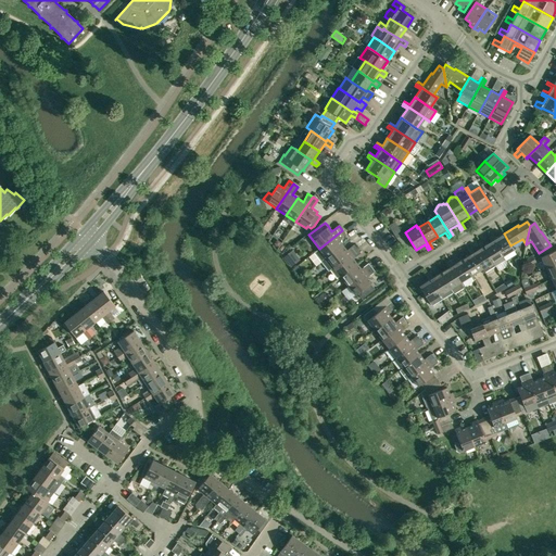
[(342,230),(319,249),(314,252),(321,262),(342,245),(338,240),(345,235),(342,230)]
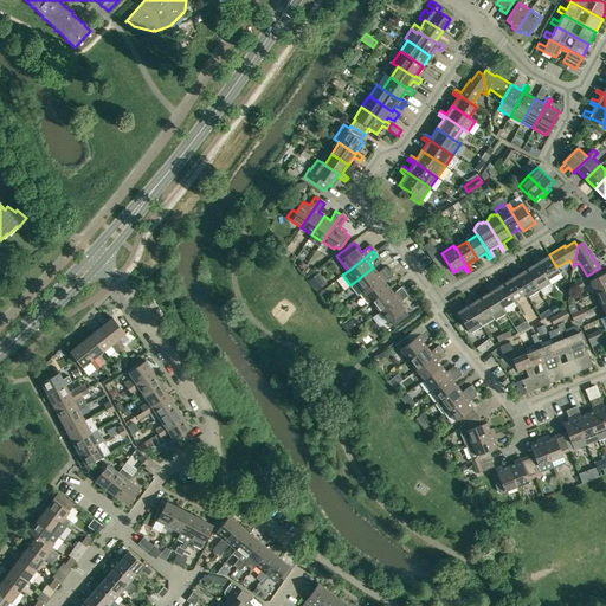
[(536,255),(534,256),(548,279),(560,272),(556,268),(549,255),(540,260),(536,255)]
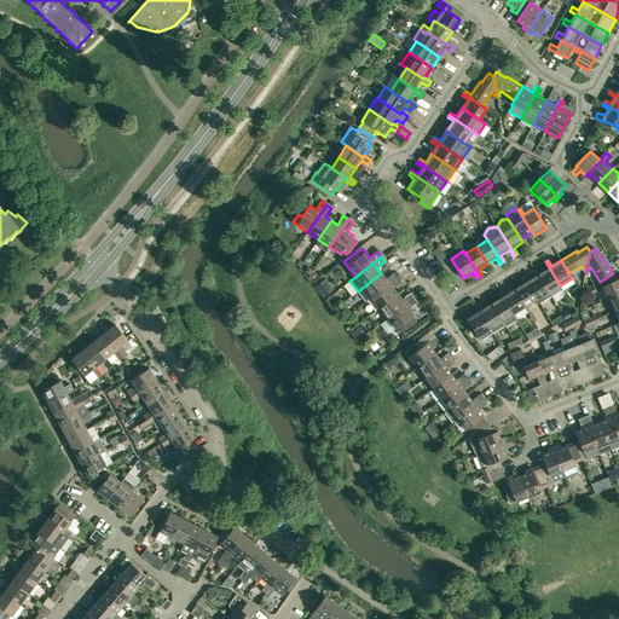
[(538,275),(550,295),(562,289),(560,285),(545,261),(543,262),(547,268),(538,275)]
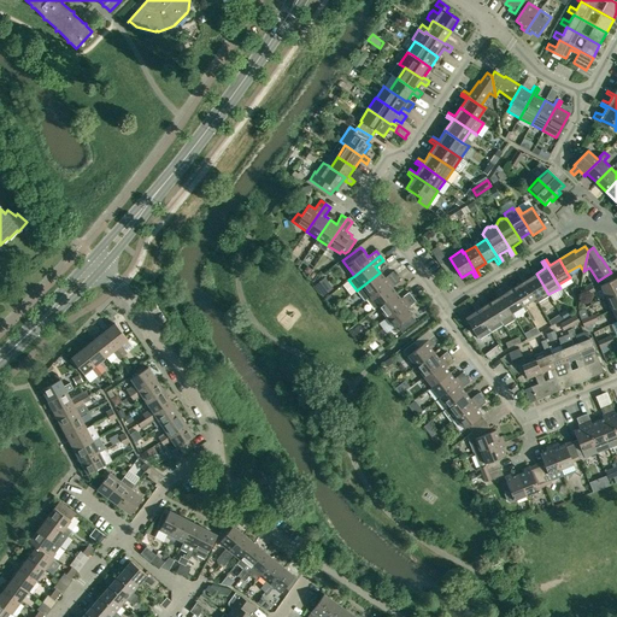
[(380,272),(357,291),(364,300),(370,297),(397,276),(393,271),(385,277),(380,272)]
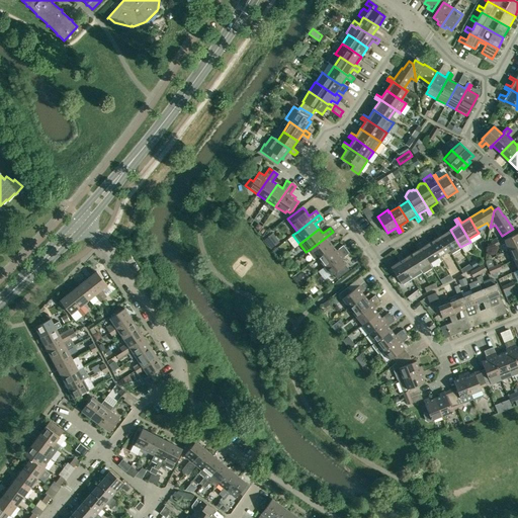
[(437,231),(449,251),(451,253),(460,247),(450,230),(442,235),(439,230),(437,231)]
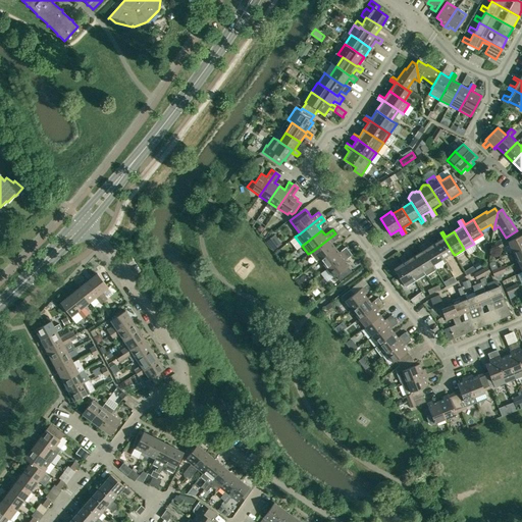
[(442,258),(453,253),(440,232),(438,233),(441,239),(433,244),(442,258)]
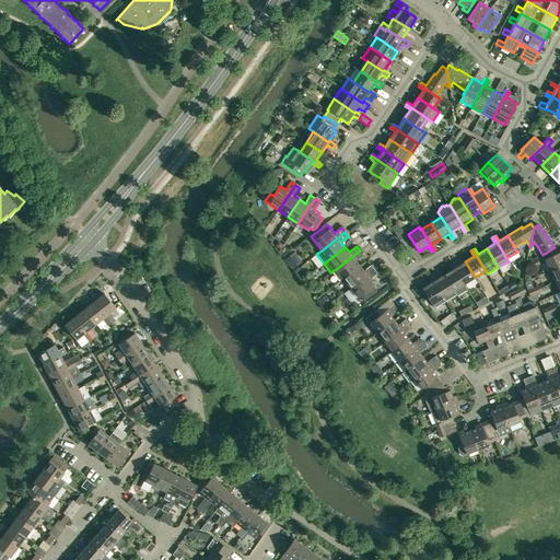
[(336,269),(342,278),(359,266),(356,260),(363,255),(360,251),(336,269)]
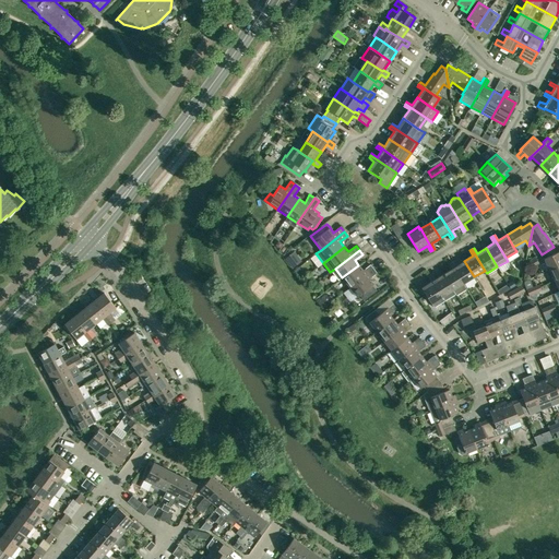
[(549,270),(558,264),(558,251),(544,259),(549,270)]
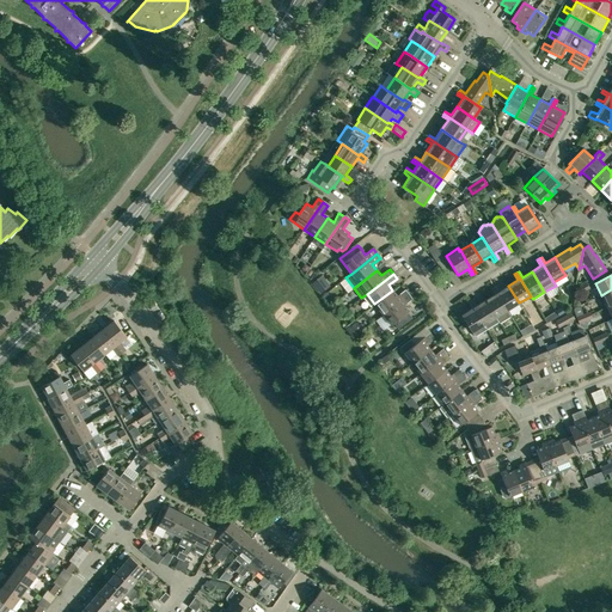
[(496,286),(494,287),(510,316),(522,308),(519,303),(508,286),(500,292),(496,286)]
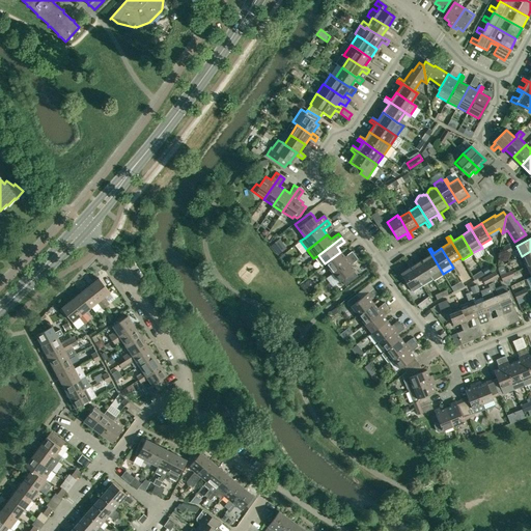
[(434,280),(443,274),(428,249),(426,250),(429,255),(421,260),(432,279),(434,280)]
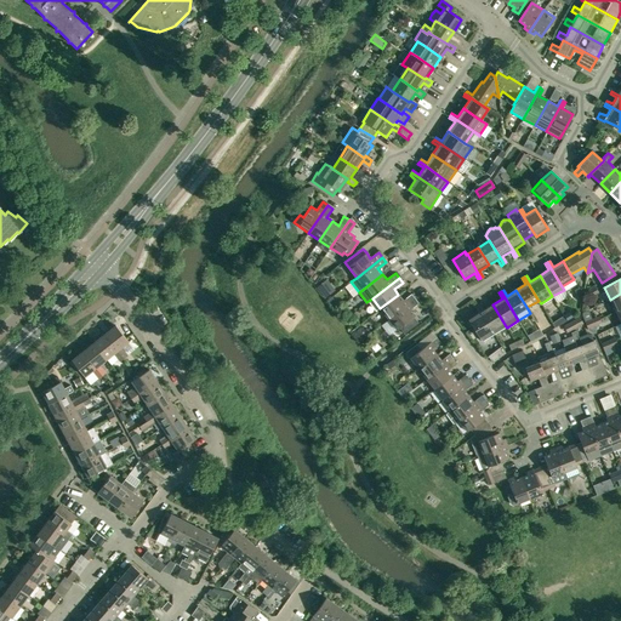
[(380,308),(388,319),(415,298),(411,294),(403,301),(398,295),(380,308)]
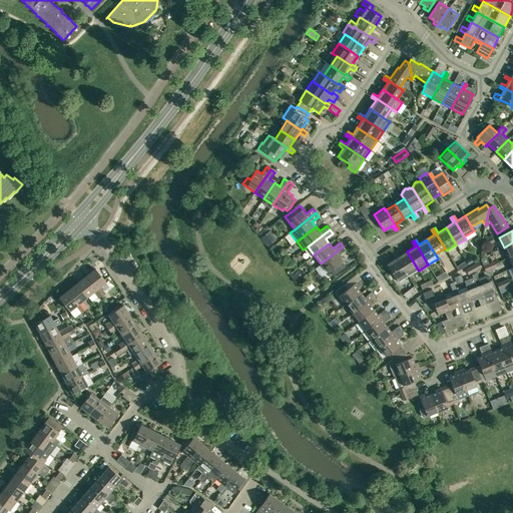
[(512,242),(504,247),(508,258),(512,254),(512,242)]
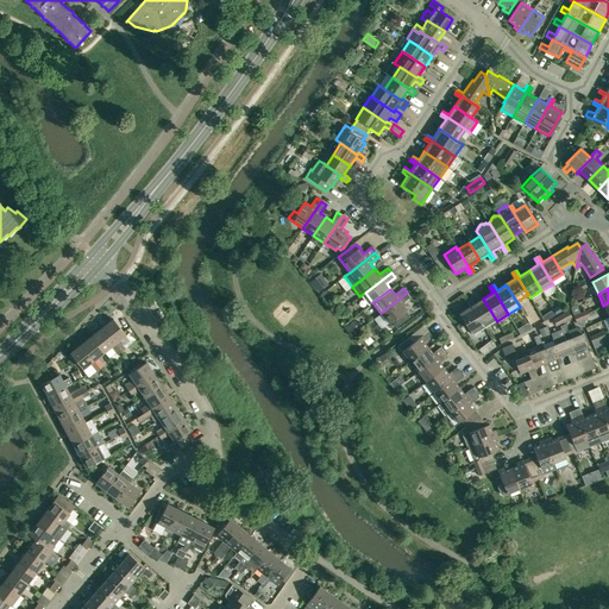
[(410,297),(407,293),(381,313),(389,324),(391,321),(396,327),(409,316),(406,311),(407,309),(402,303),(410,297)]
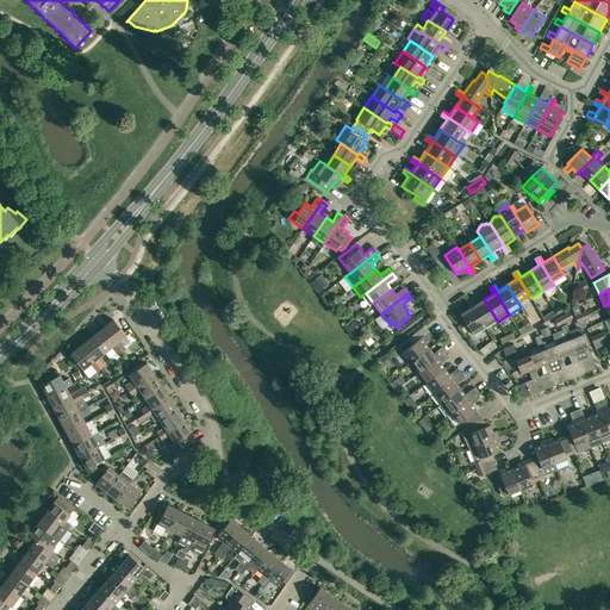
[(497,321),(484,299),(474,305),(471,299),(468,300),(486,328),(497,321)]
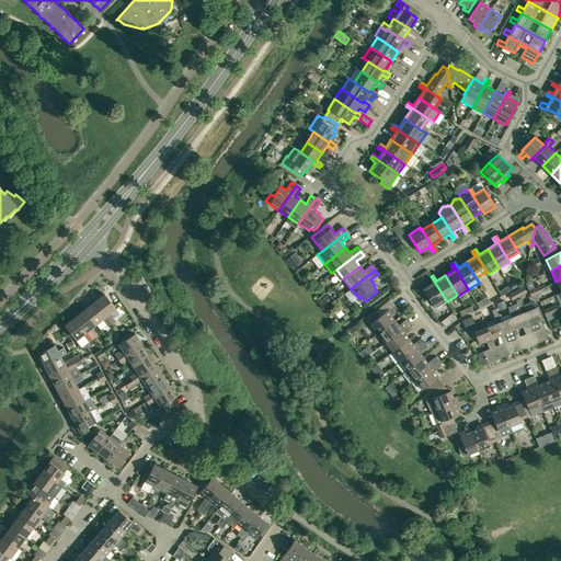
[(435,309),(447,301),(431,276),(428,277),(432,283),(423,288),(435,309)]
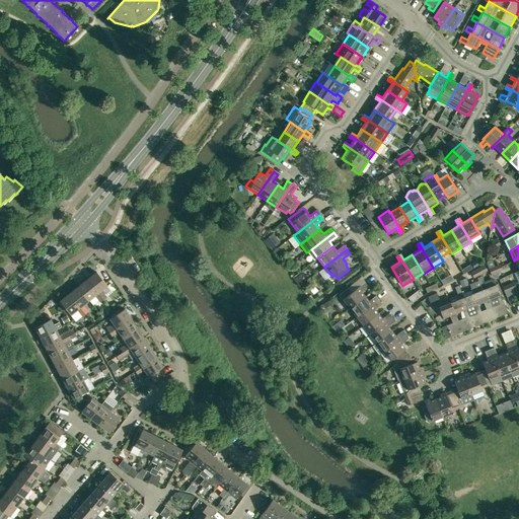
[(478,276),(488,271),(485,265),(478,269),(475,270),(478,276)]
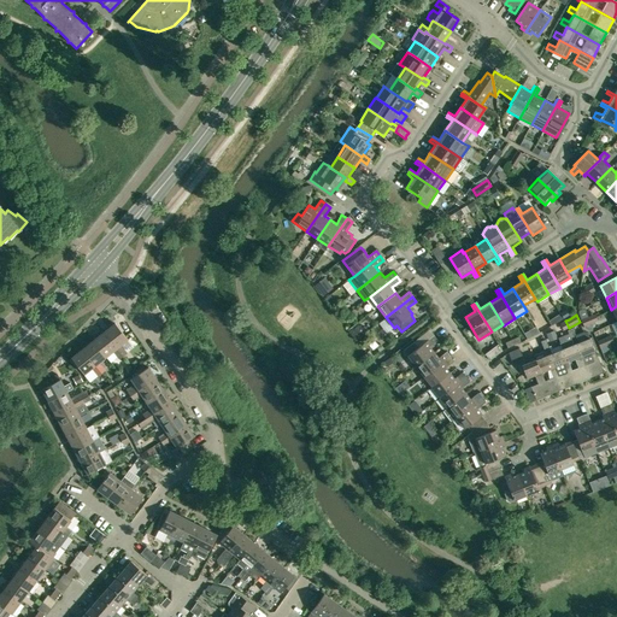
[(104,331),(123,357),(127,353),(121,346),(128,340),(115,323),(104,331)]
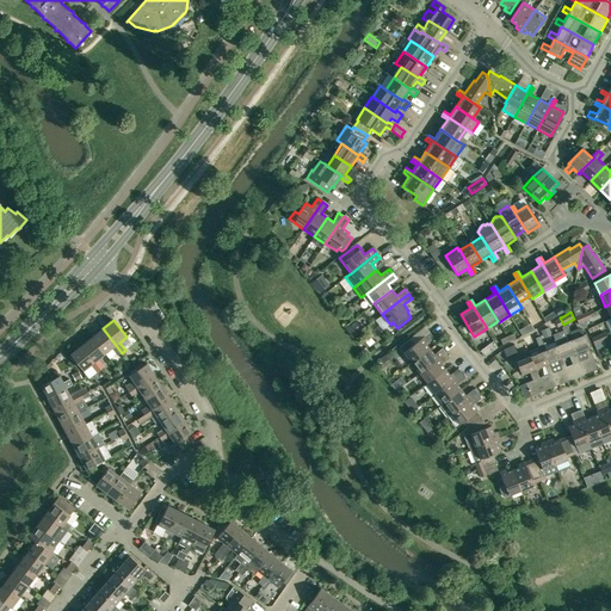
[(103,328),(92,337),(105,353),(112,347),(118,356),(122,353),(103,328)]
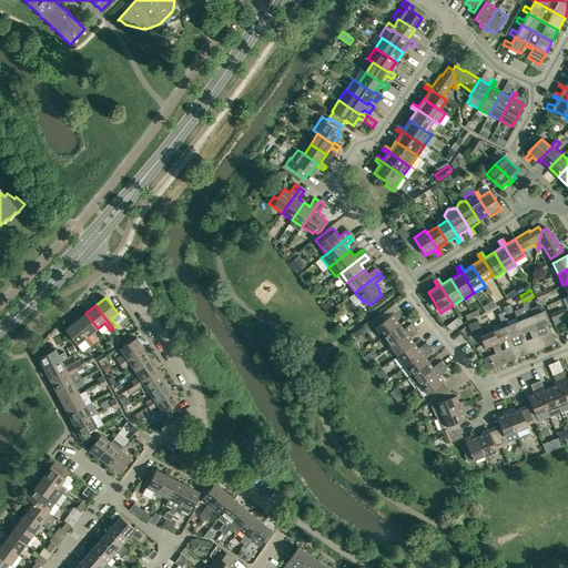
[(399,308),(385,320),(382,314),(373,321),(372,324),(383,337),(399,324),(395,320),(403,313),(399,308)]
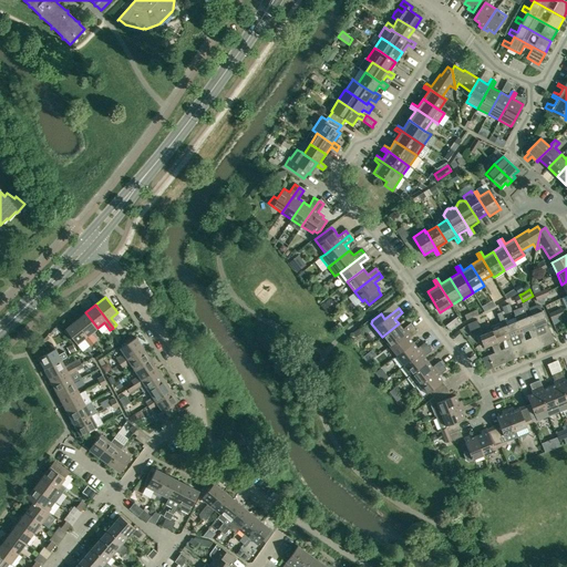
[(542,311),(540,311),(531,316),(528,309),(524,310),(525,312),(526,317),(528,316),(542,348),(555,342),(546,321),(542,311)]
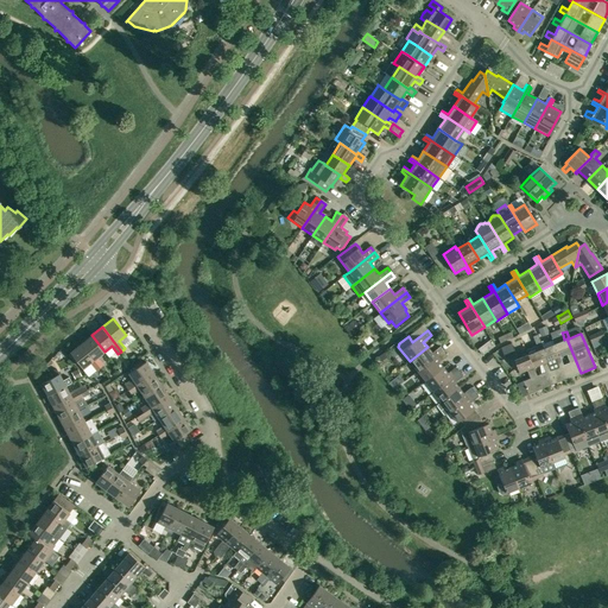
[(92,335),(81,343),(100,368),(103,365),(97,358),(105,352),(92,335)]
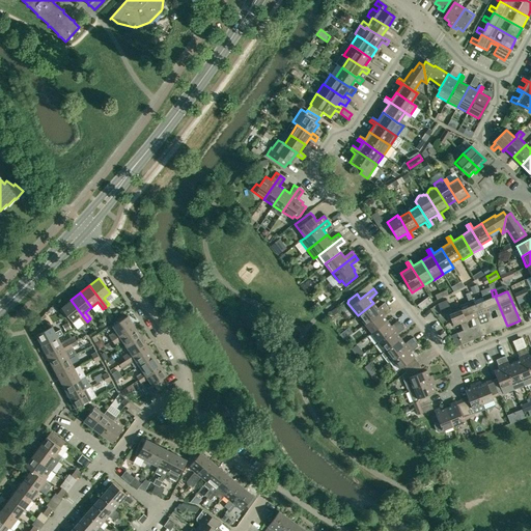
[(507,326),(495,296),(493,297),(492,292),(482,297),(483,301),(496,331),(507,326)]
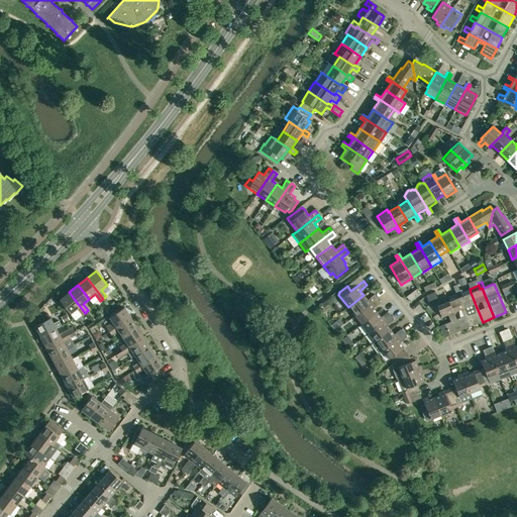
[(417,289),(406,297),(410,302),(420,294),(417,289)]
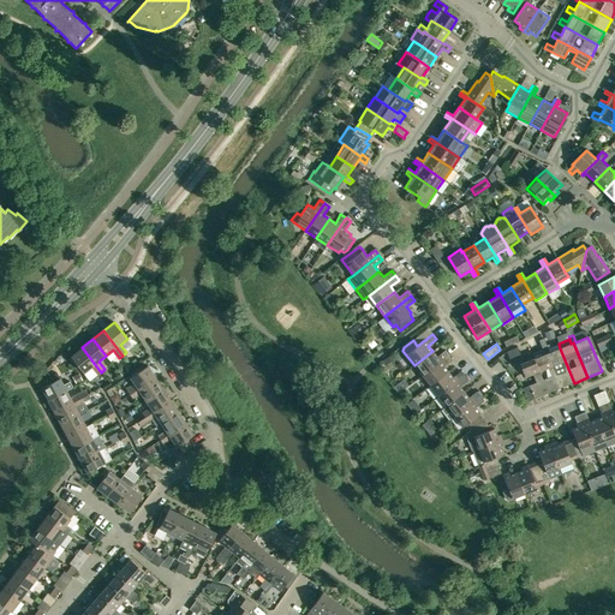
[(547,346),(542,348),(544,354),(547,353),(561,388),(574,383),(560,348),(549,353),(548,348),(547,346)]
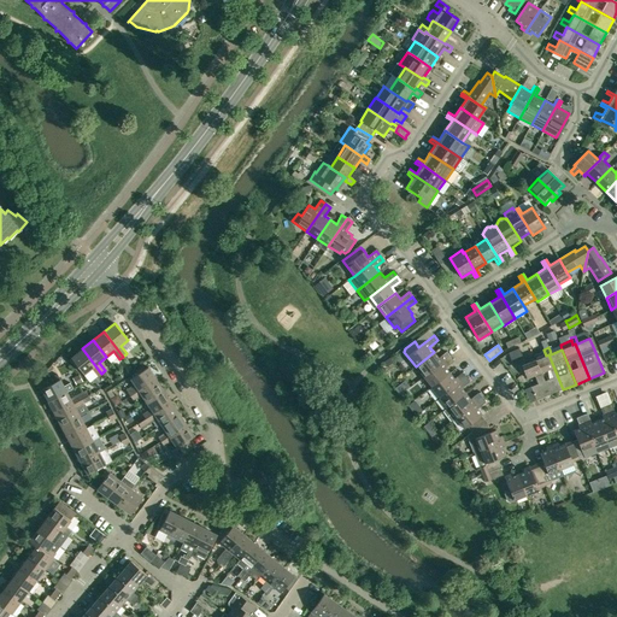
[(101,374),(82,348),(71,358),(84,375),(92,369),(98,376),(101,374)]
